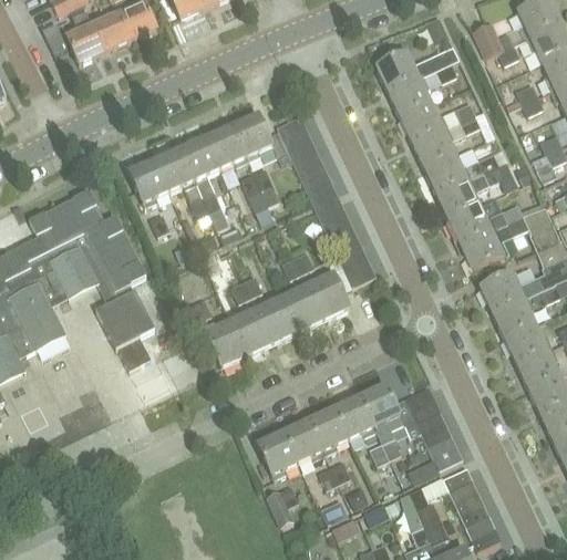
[(68,9),(62,0),(50,0),(57,14),(68,9)]
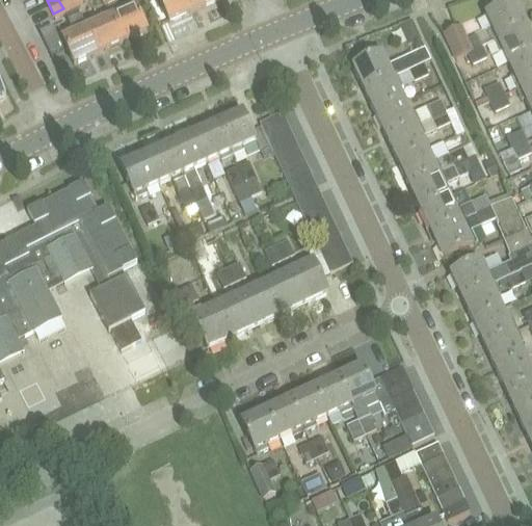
[(58,0),(63,8),(73,3),(71,0),(58,0)]
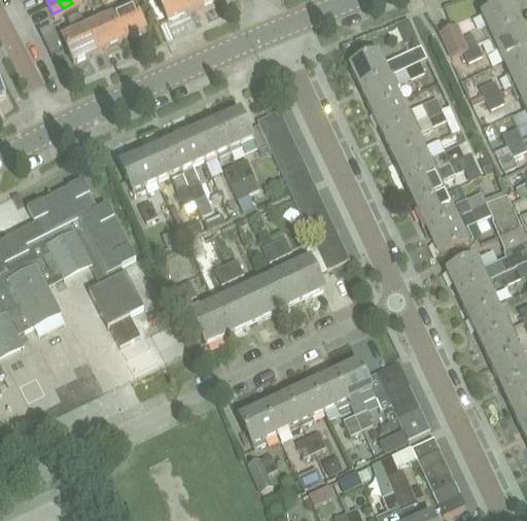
[(191,6),(188,0),(161,0),(168,16),(191,6)]
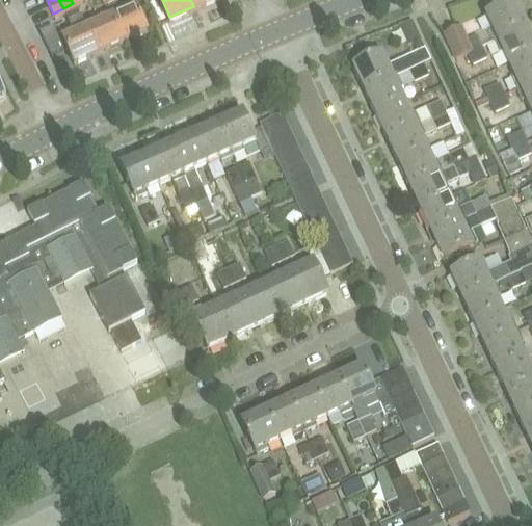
[(494,36),(526,21),(515,0),(508,0),(485,10),(491,24),(488,25),(494,36)]
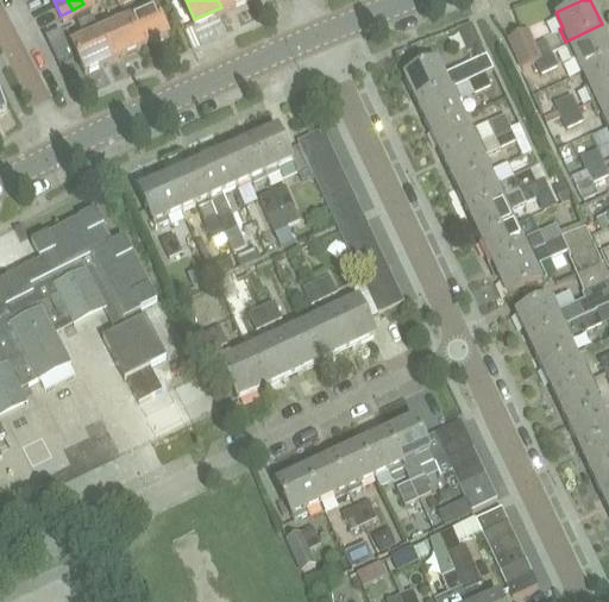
[(127,14),(140,44),(169,31),(156,1),(127,14)]
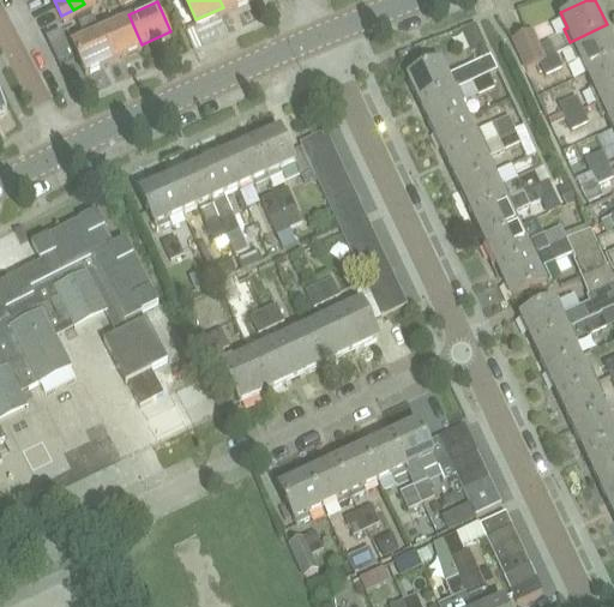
[(85,34),(72,40),(85,70),(114,56),(102,26),(100,26),(92,12),(78,18),(85,34)]
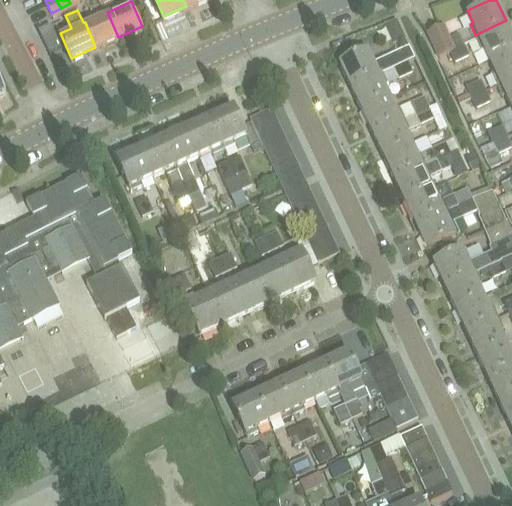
[(85,22),(95,47),(118,37),(107,12),(85,22)]
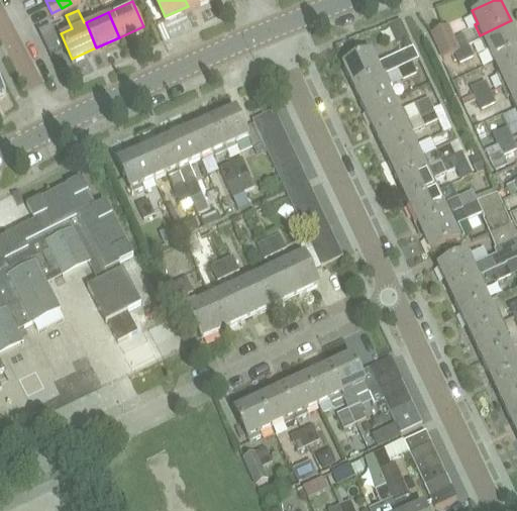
[(494,57),(516,45),(516,31),(511,20),(480,35),(485,46),(488,45),(494,57)]
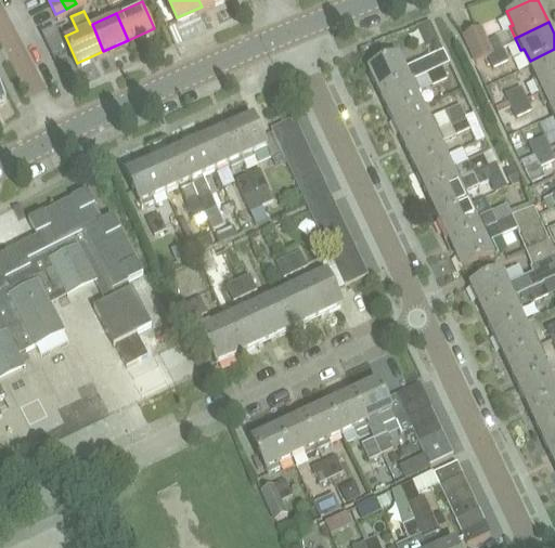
[(474,57),(487,52),(502,43),(498,33),(488,37),(481,23),(462,31),(474,57)]
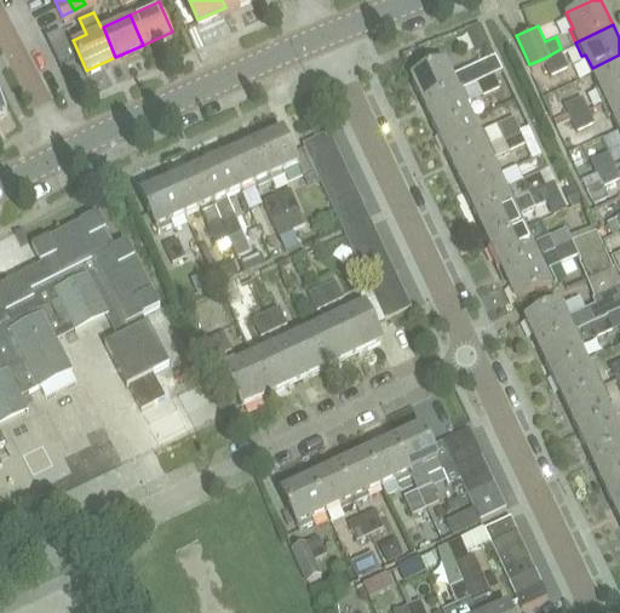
[(561,49),(544,58),(550,73),(568,64),(561,49)]
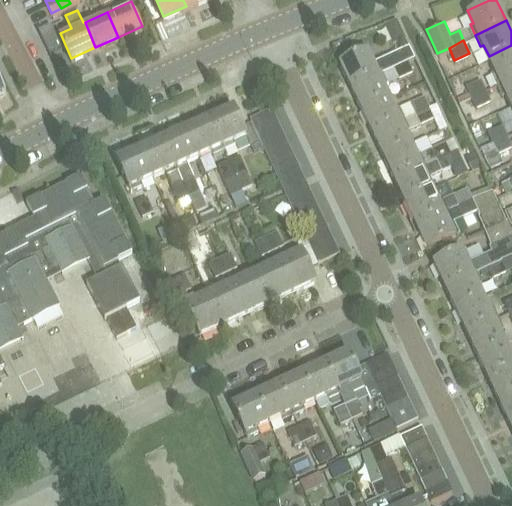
[(382,68),(414,52),(409,42),(373,59),(368,47),(339,60),(350,83),(382,68)]
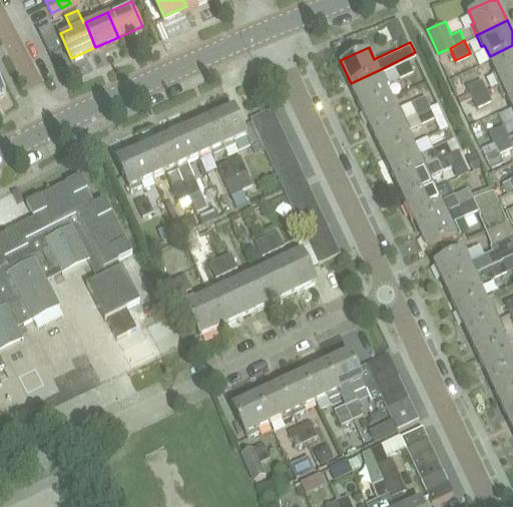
[(498,81),(512,73),(512,45),(490,56),(496,68),(492,70),(498,81)]
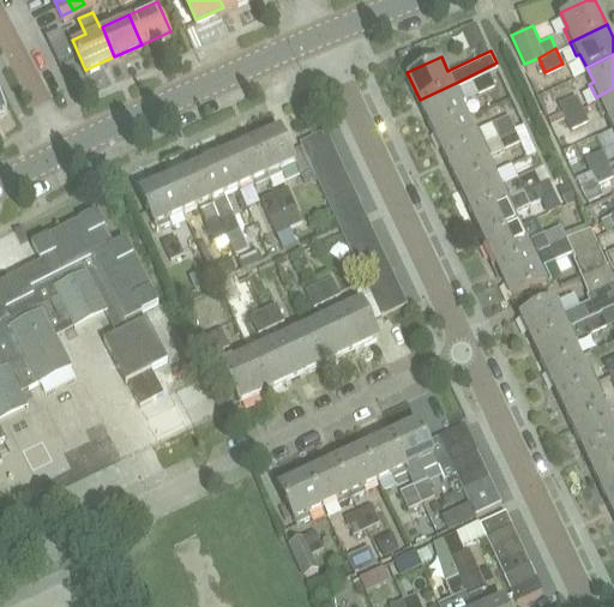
[(488,67),(470,76),(477,89),(494,82),(488,68),(488,67)]
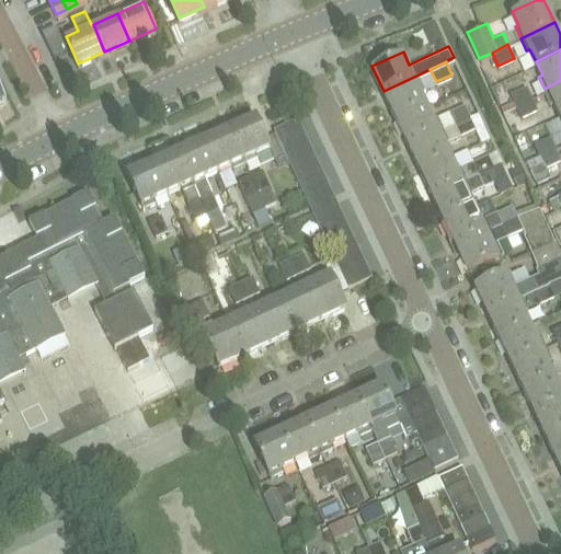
[(384,91),(396,116),(426,102),(421,90),(424,88),(419,74),(384,91)]
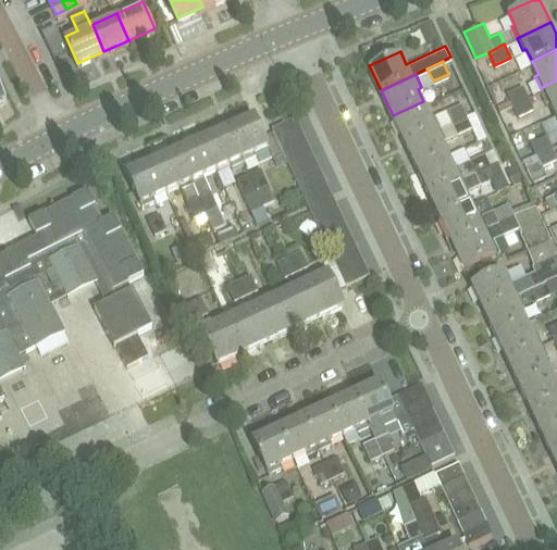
[(555,111),(556,110),(556,79),(541,88),(546,100),(549,99),(555,111)]
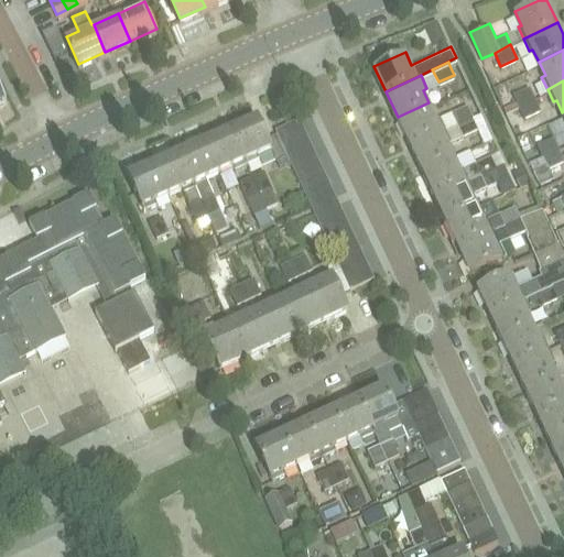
[(518,102),(534,95),(529,84),(512,91),(518,102)]
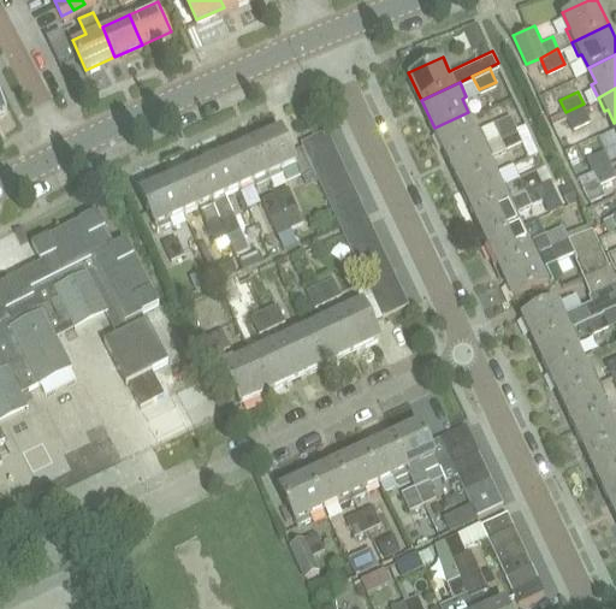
[(584,104),(566,112),(573,126),(591,118),(584,104)]
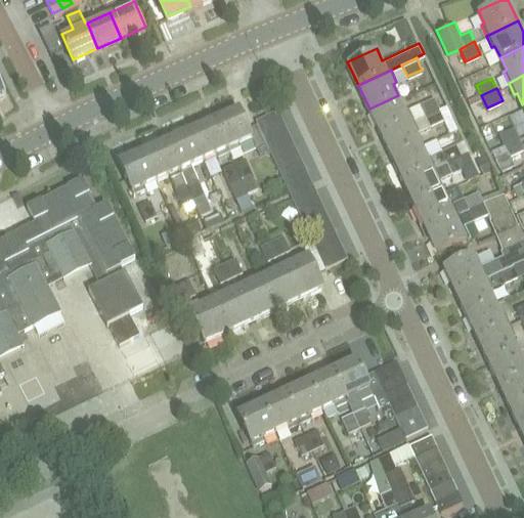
[(408,106),(408,105),(404,108),(398,95),(369,109),(381,133),(413,118),(425,113),(439,105),(434,95),(408,106)]
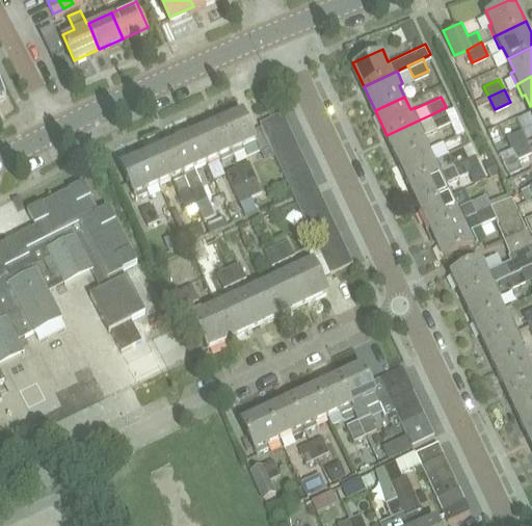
[(398,159),(427,146),(421,133),(458,115),(452,104),(446,107),(431,114),(420,120),(387,135),(398,159)]
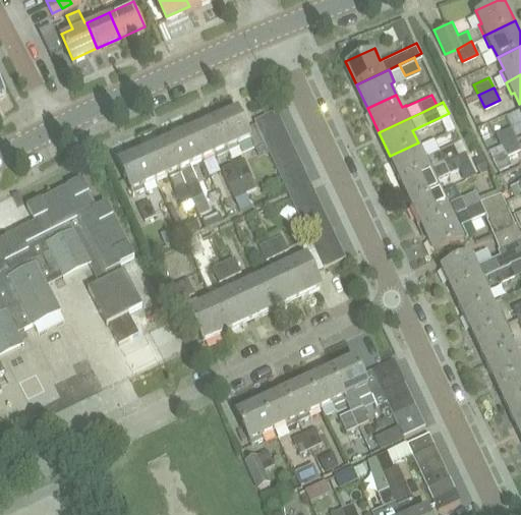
[(239,144),(237,138),(250,133),(237,104),(213,115),(228,149),(239,144)]
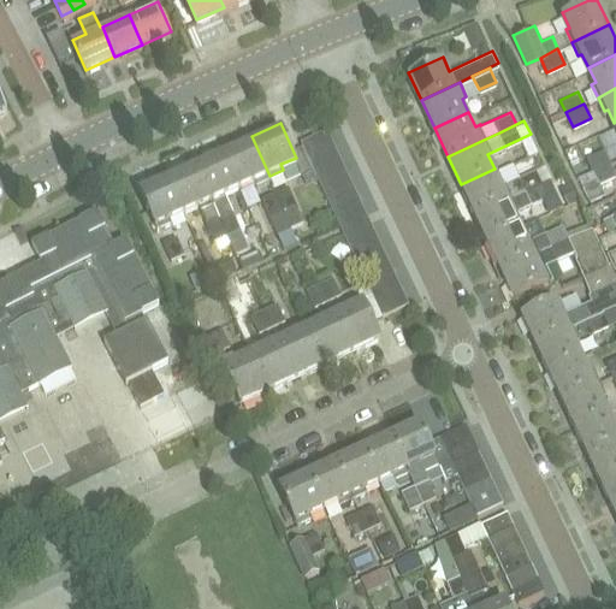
[(300,137),(306,149),(332,136),(326,124),(300,137)]
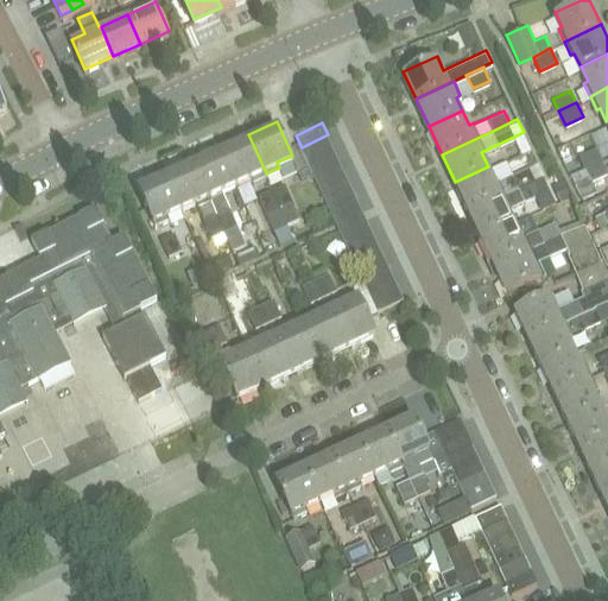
[(248,134),(221,146),(235,181),(249,175),(252,181),(266,174),(248,134)]
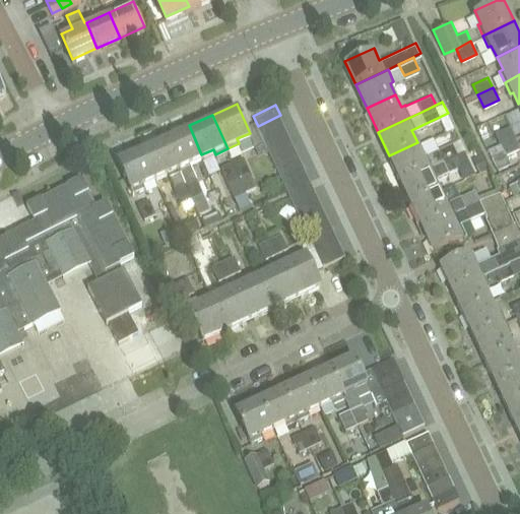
[(258,126),(259,129),(262,136),(284,125),(280,115),(258,126)]
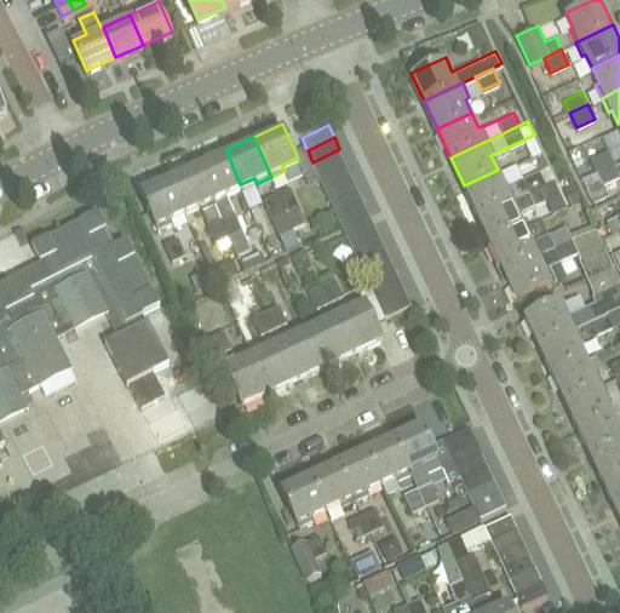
[(225,190),(240,184),(225,149),(223,144),(205,153),(207,158),(196,162),(214,204),(229,198),(225,190)]
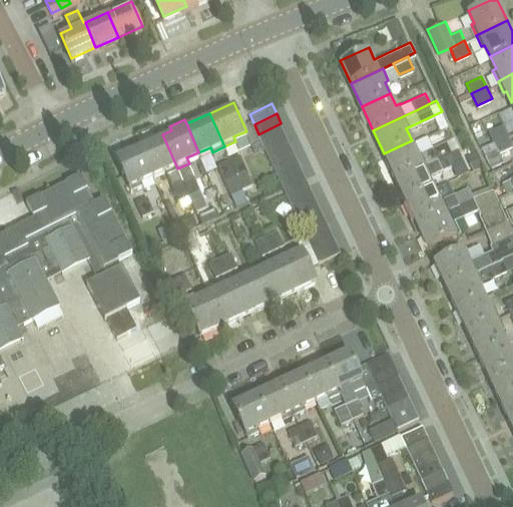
[(493,140),(508,133),(503,122),(488,129),(493,140)]
